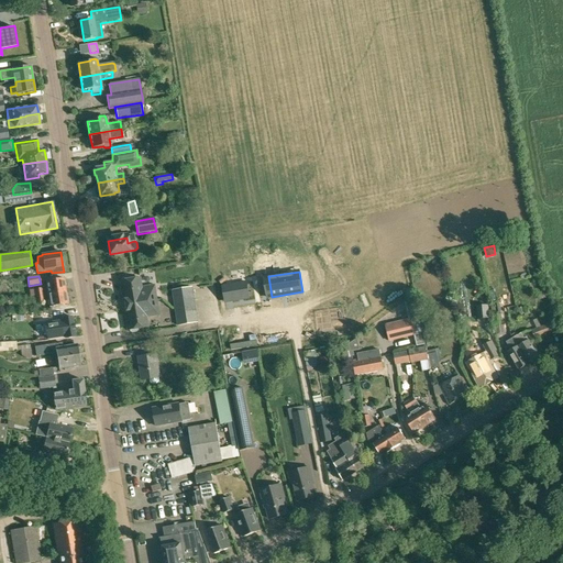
[(117,282),(121,306),(154,300),(152,290),(146,291),(145,286),(139,287),(136,278),(127,279),(127,278),(125,277),(120,277),(119,279),(119,282),(117,282)]
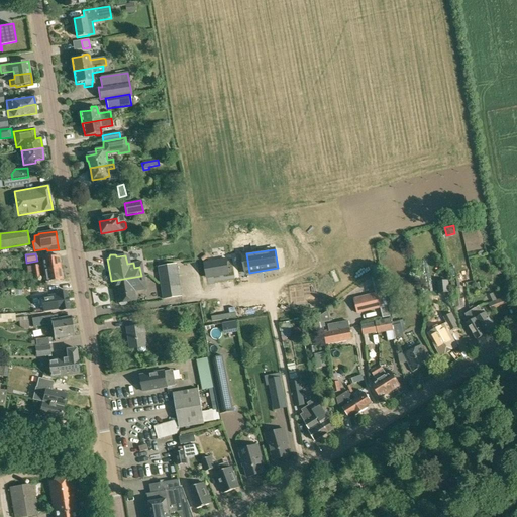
[(42,257),(44,271),(60,268),(58,255),(42,257)]
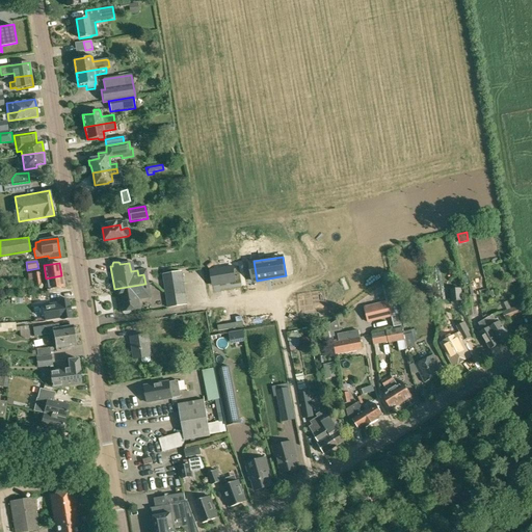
[(233,269),(218,272),(220,287),(236,284),(233,269)]
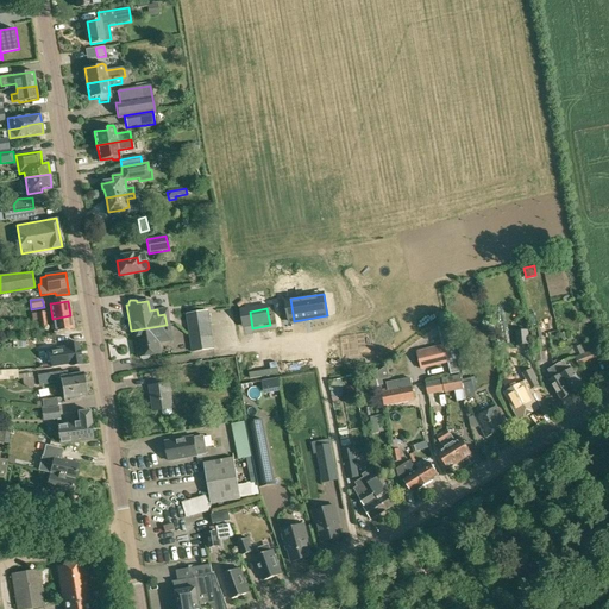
[(32,321),(38,320),(48,319),(46,312),(31,314),(32,321)]
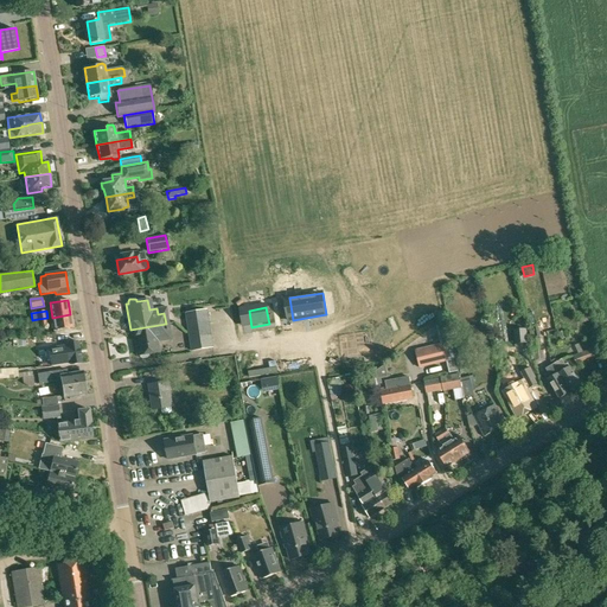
[(183,313),(190,351),(210,349),(204,311),(183,313)]
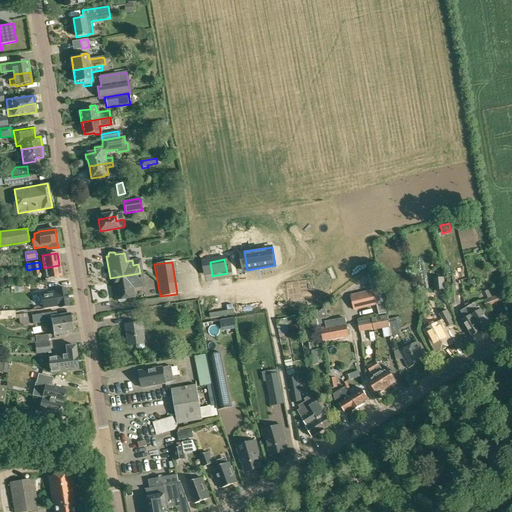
[(44,268),(45,279),(61,277),(59,265),(44,268)]
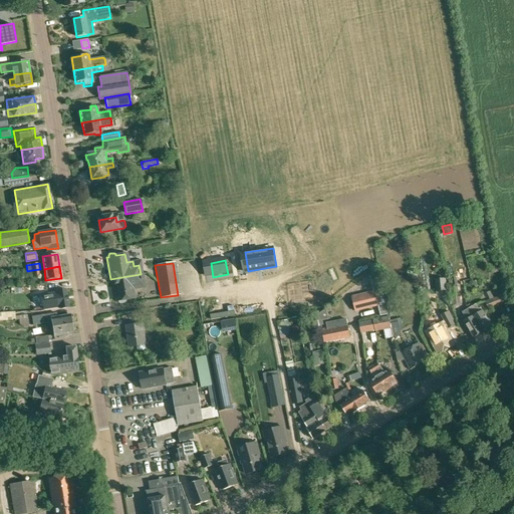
[(116,303),(117,304),(122,303),(123,301),(122,300),(133,298),(131,290),(137,289),(137,284),(142,284),(141,274),(110,279),(113,301),(115,301),(116,303)]
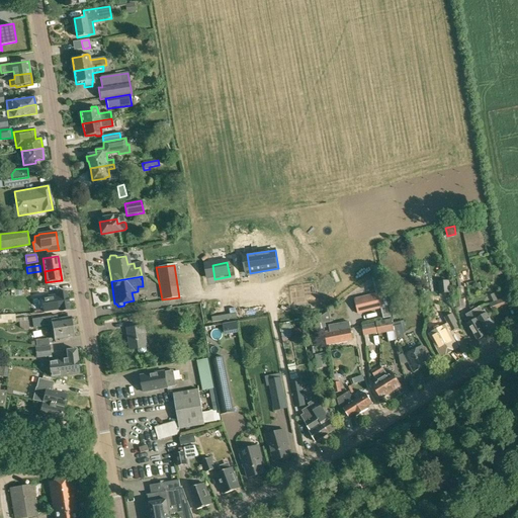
[(437,282),(439,294),(451,292),(449,280),(437,282)]
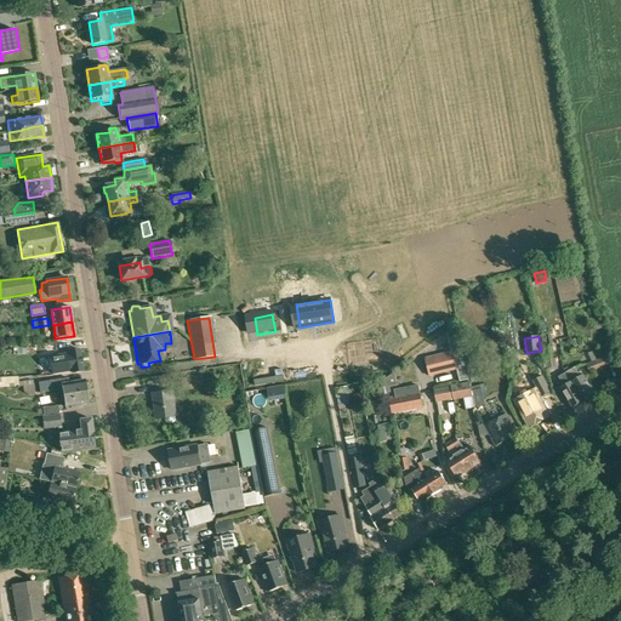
[(543,348),(547,368),(557,366),(553,346),(543,348)]
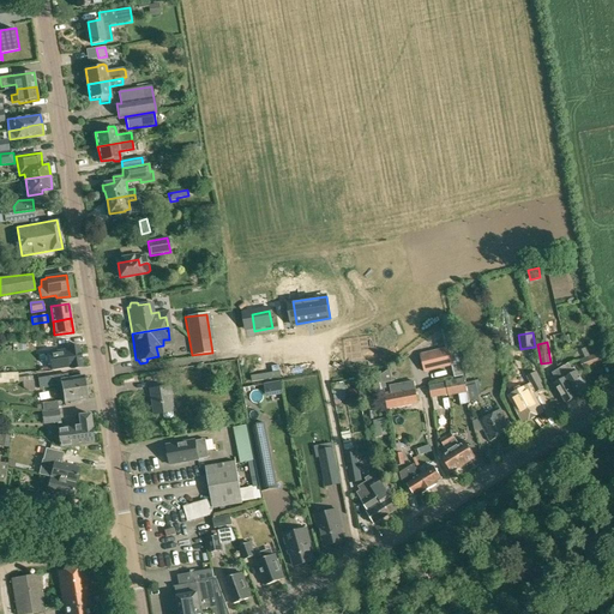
[(72,367),(72,368),(80,367),(78,345),(68,347),(68,350),(59,351),(61,368),(72,367)]
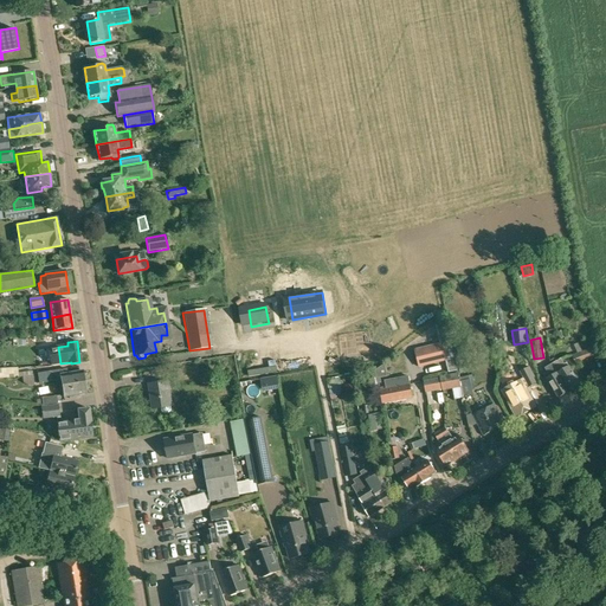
[(451,341),(414,349),(418,363),(446,356),(450,371),(458,369),(451,341)]
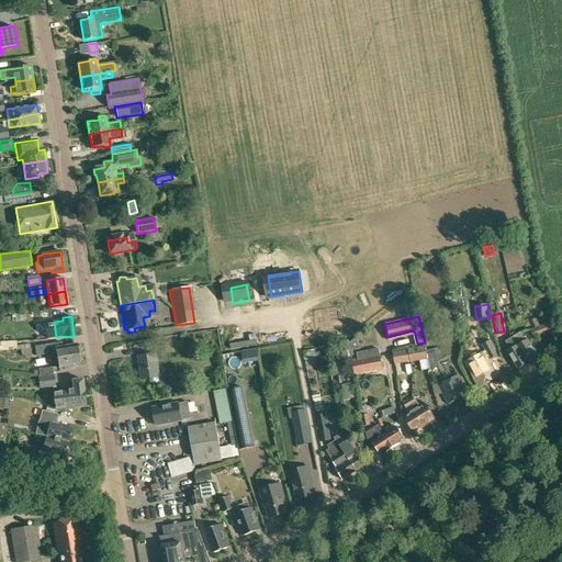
[(531,329),(535,338),(555,330),(552,322),(548,323),(531,329)]
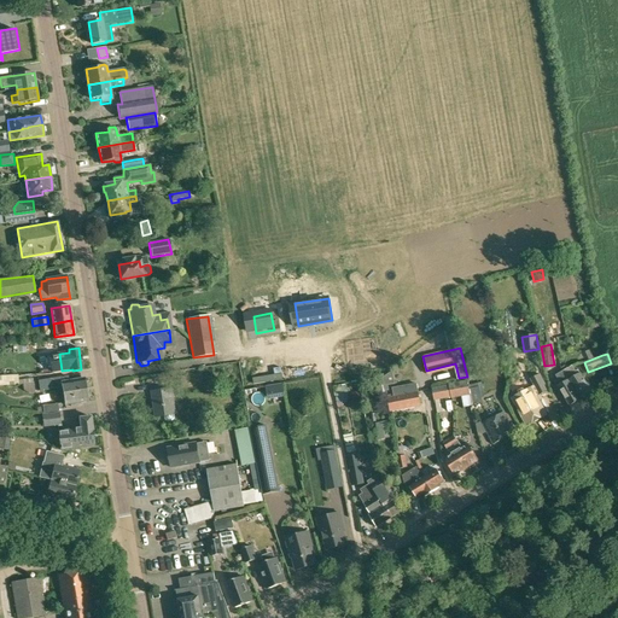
[(564,372),(581,398),(592,392),(579,374),(578,371),(576,372),(572,366),(564,372)]
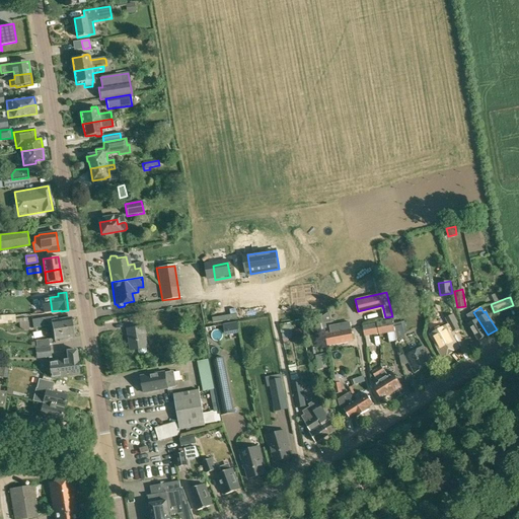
[(467,324),(477,341),(488,335),(473,312),(467,315),(471,322),(467,324)]
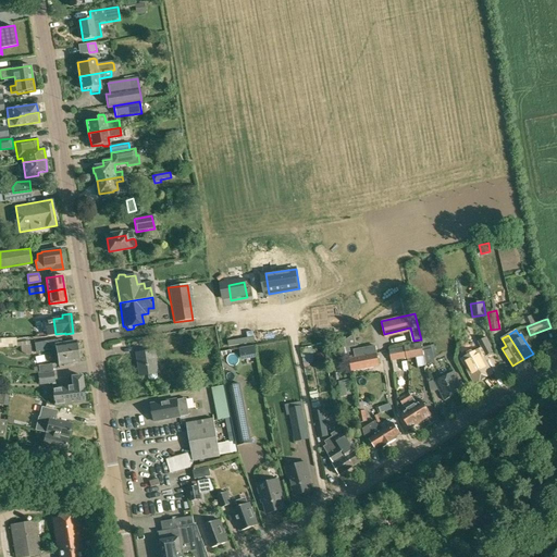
[(465,367),(474,384),(493,374),(483,356),(485,355),(486,356),(494,351),(491,347),(493,346),(486,336),(478,342),(483,350),(480,351),(462,360),(466,366),(465,367)]
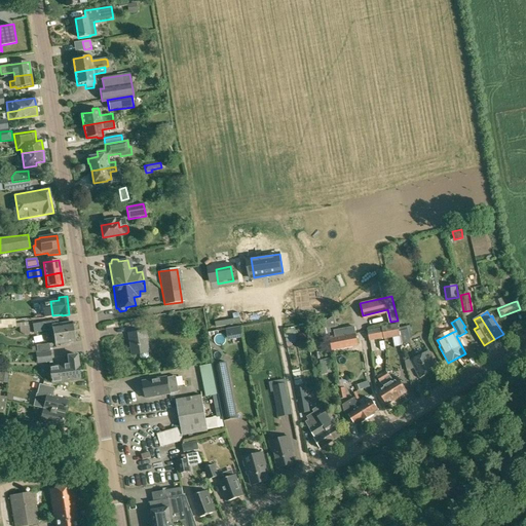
[(0,320),(0,329),(16,328),(15,320),(0,320)]
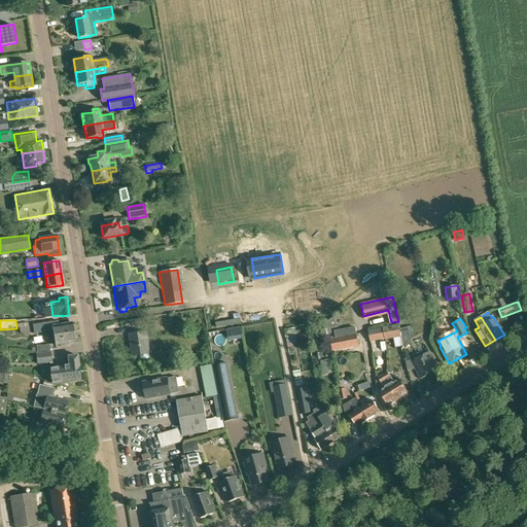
[(53,330),(54,335),(63,334),(63,337),(73,335),(71,323),(56,326),(56,321),(33,324),(34,332),(53,330)]
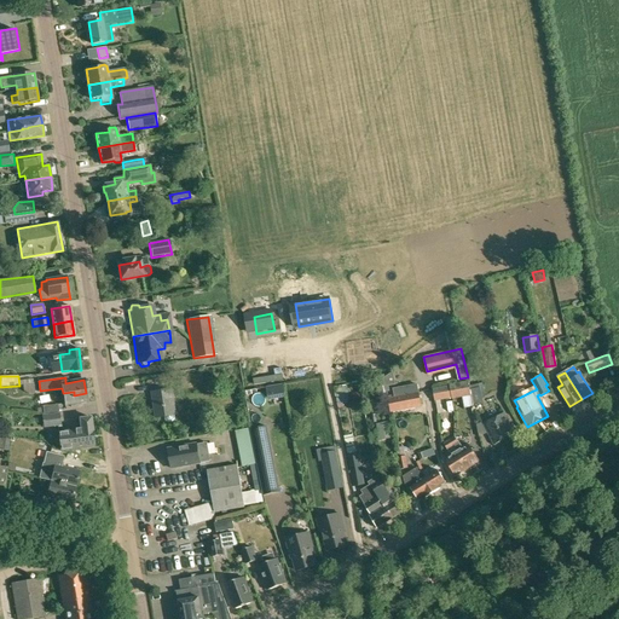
[(449,385),(451,398),(452,398),(452,399),(470,395),(468,381),(449,383),(449,385)]
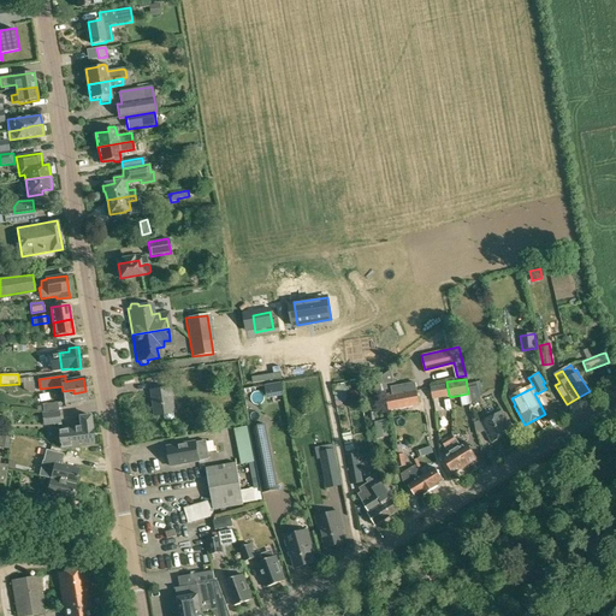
[(35,392),(34,381),(23,383),(23,389),(29,392),(35,392)]
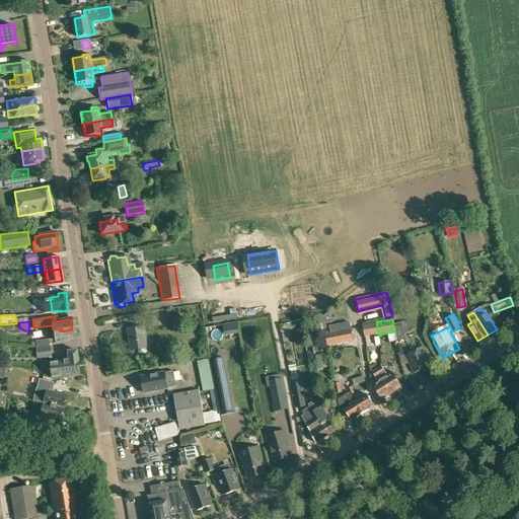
[(281,324),(283,339),(293,337),(292,330),(293,330),(291,322),(281,324)]
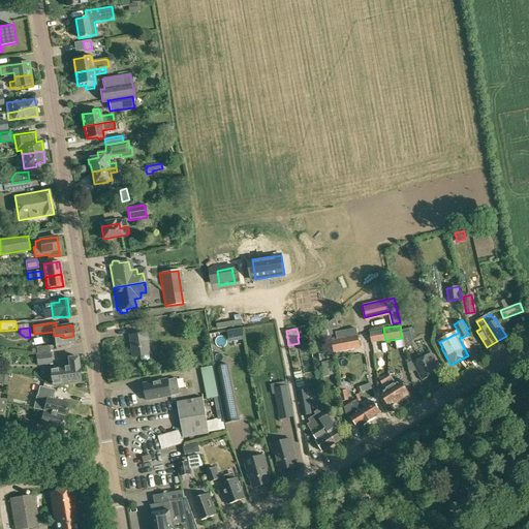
[(369,332),(371,342),(385,340),(383,329),(369,332)]
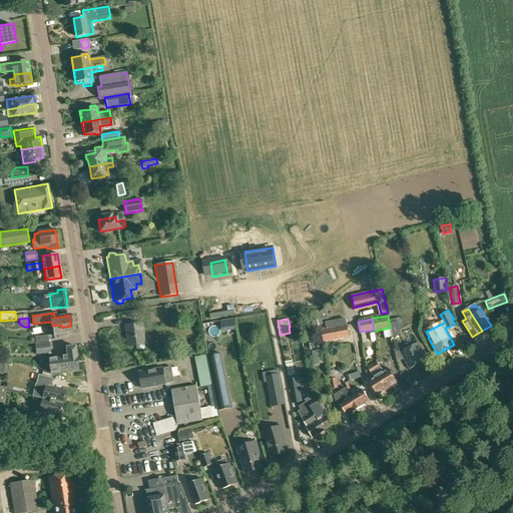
[(324,339),(324,341),(349,336),(349,334),(347,325),(346,326),(345,320),(328,323),(329,329),(322,330),(324,339)]
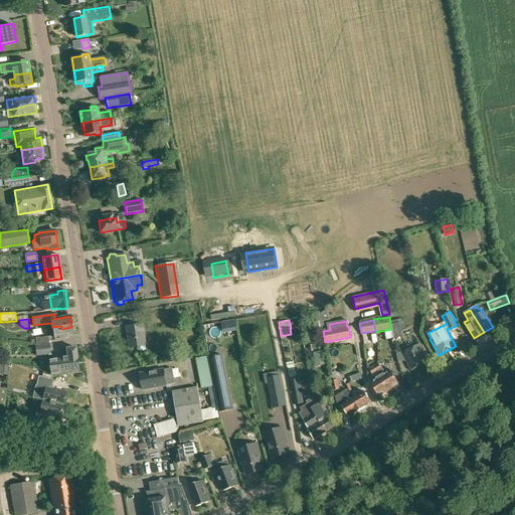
[(391,325),(394,337),(401,335),(398,323),(391,325)]
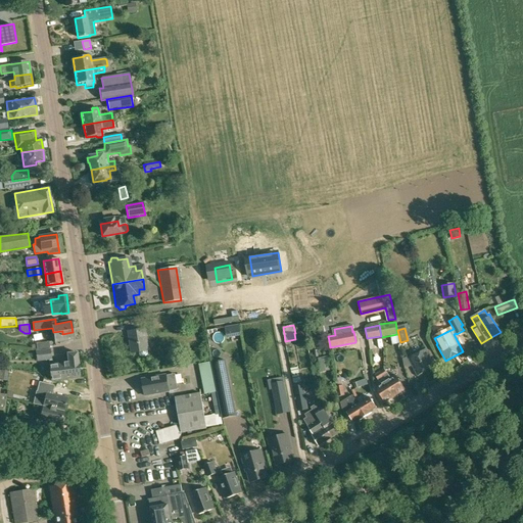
[(148,353),(147,350),(148,350),(144,329),(129,332),(132,352),(139,351),(140,355),(142,358),(146,357),(148,353)]
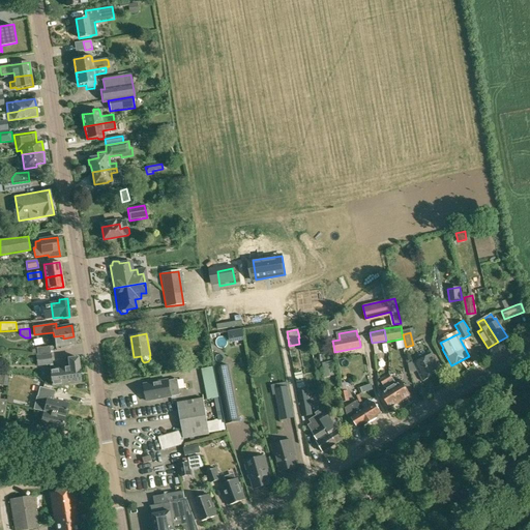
[(54,336),(56,348),(75,345),(74,336),(63,339),(63,335),(54,336)]
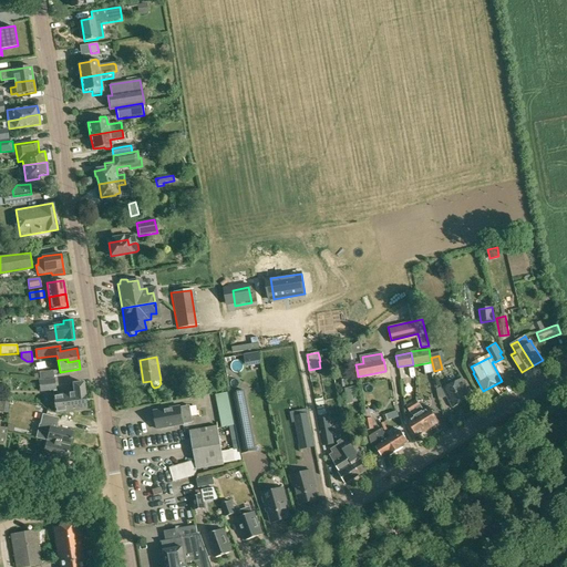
[(253,371),(264,369),(263,361),(250,363),(253,371)]
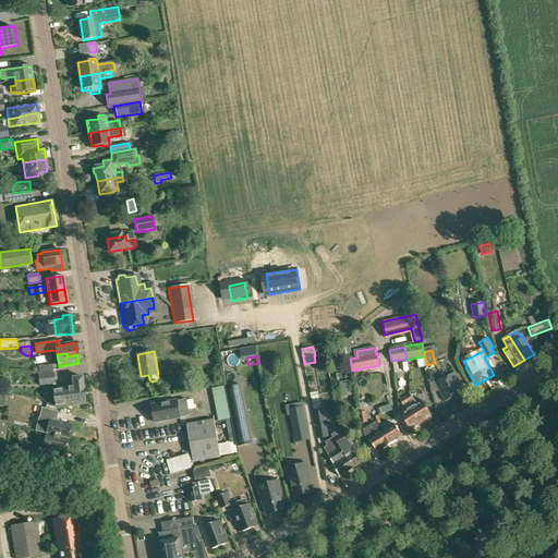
[(414,360),(415,368),(425,367),(424,358),(414,360)]
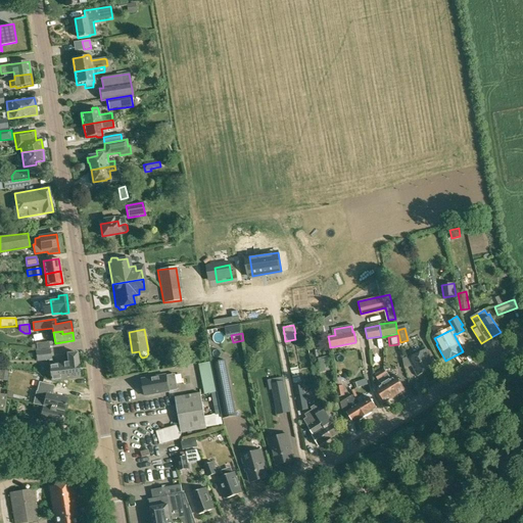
[(387,345),(386,337),(374,338),(375,347),(387,345)]
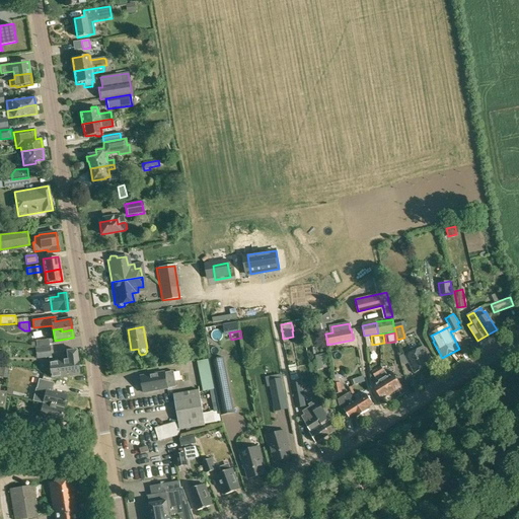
[(35,341),(36,347),(49,346),(48,339),(44,340),(35,341)]
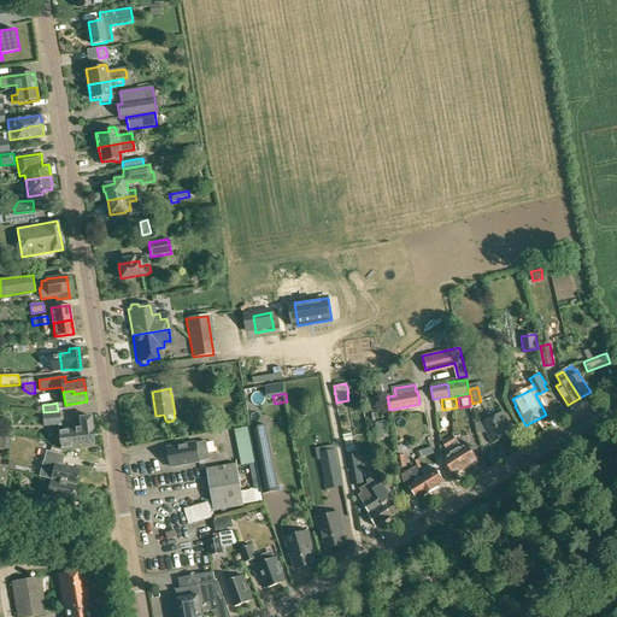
[(445,410),(447,424),(462,422),(459,410),(451,411),(451,409),(445,410)]
